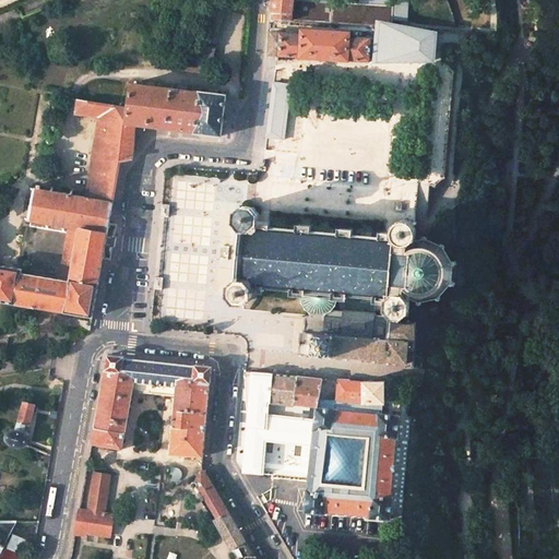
[(271,0),(271,13),(270,20),(293,21),(376,26),(376,23),(392,24),(393,20),(407,21),(409,1),(393,0),(271,0)]
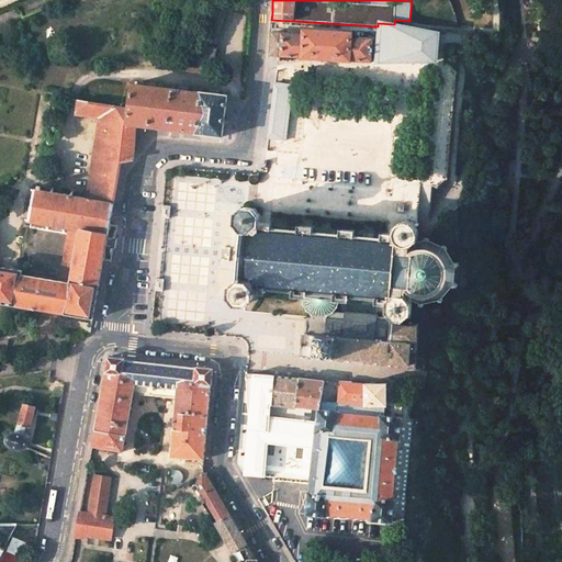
[(216,44),(225,12),(209,8),(201,41),(216,44)]
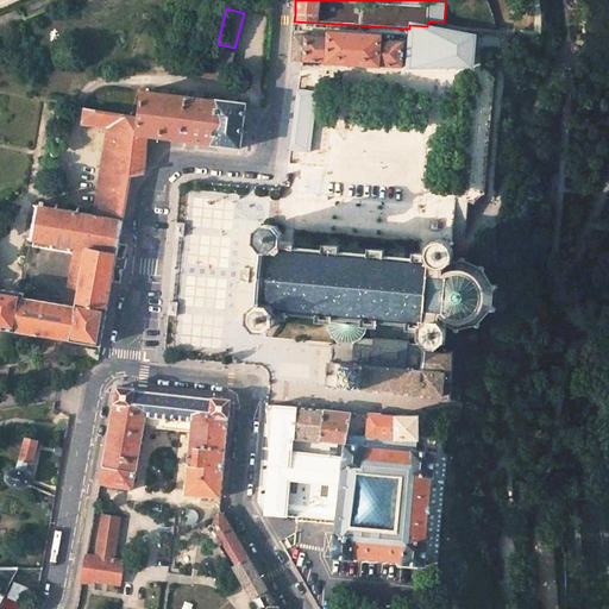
[(427,26),(409,25),(409,29),(406,68),(475,69),(477,35),(427,26)]
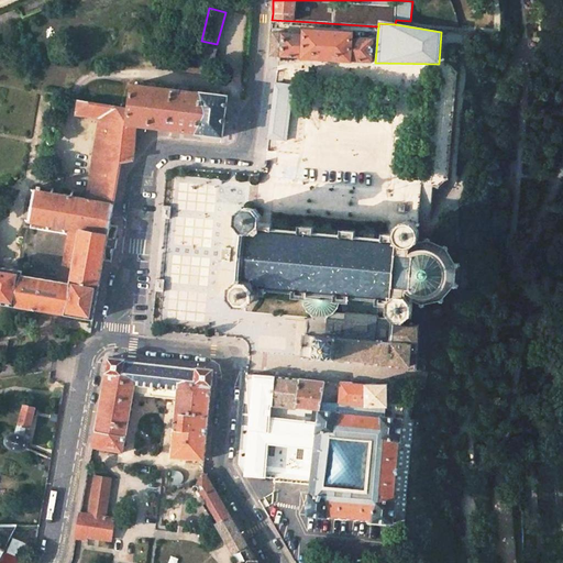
[(304,33),(272,31),(271,55),(278,55),(278,56),(304,58),(304,54),(349,57),(349,61),(373,63),(374,39),(352,36),(351,32),(304,28),(304,33)]
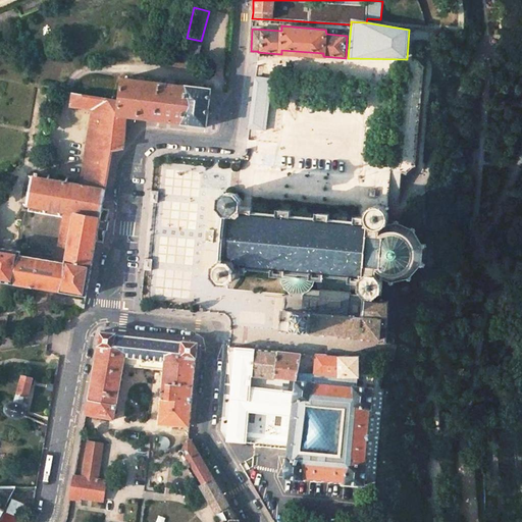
[(196,63),(200,46),(183,42),(178,59),(190,62),(196,63)]
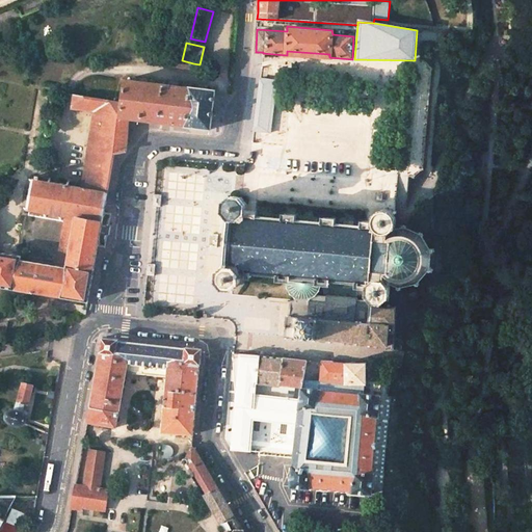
[(277,79),(260,77),(254,131),(270,133),(271,133),(277,79)]
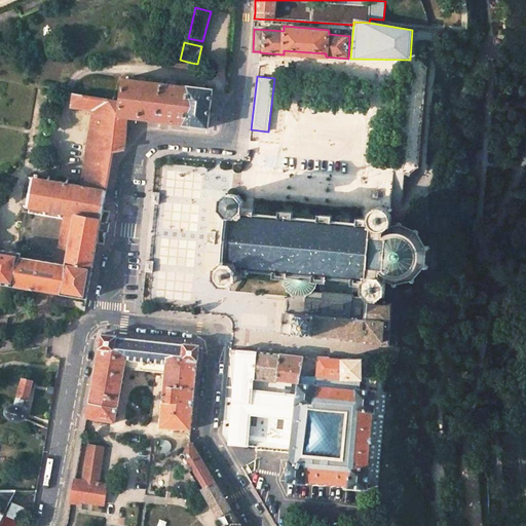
[(119,116),(127,117),(152,120),(183,124),(182,124),(209,128),(213,89),(187,86),(123,79),(121,102),(119,116)]
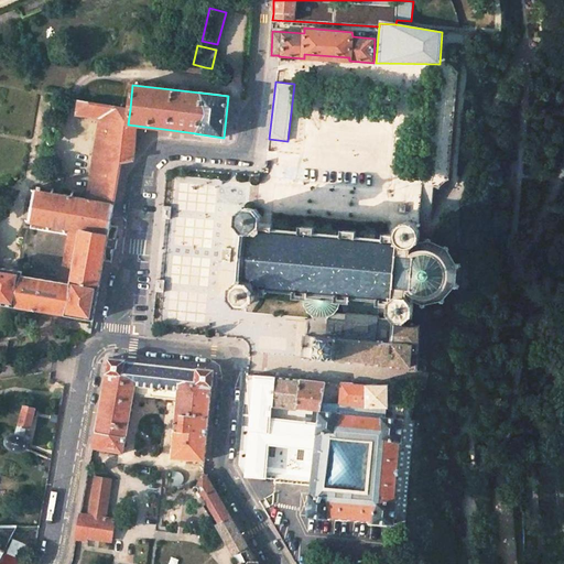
[(128,125),(130,109),(89,102),(79,101),(77,115),(101,118),(88,199),(114,204),(121,163),(134,160),(137,126),(128,125)]
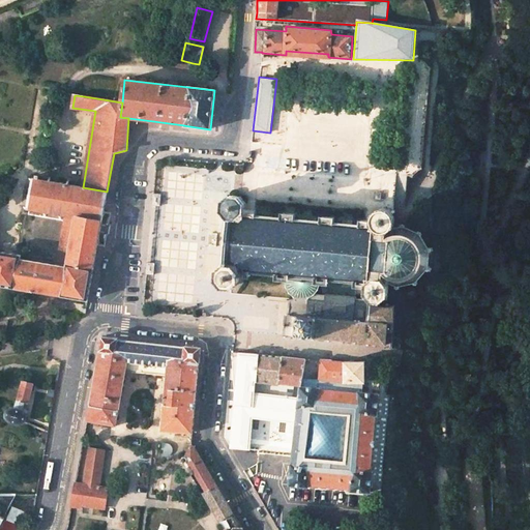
[(79,217),(101,221),(104,211),(105,205),(106,200),(106,201),(107,192),(83,187),(36,178),(33,178),(30,196),(27,209),(28,209),(45,212),(60,214),(66,215),(79,217)]
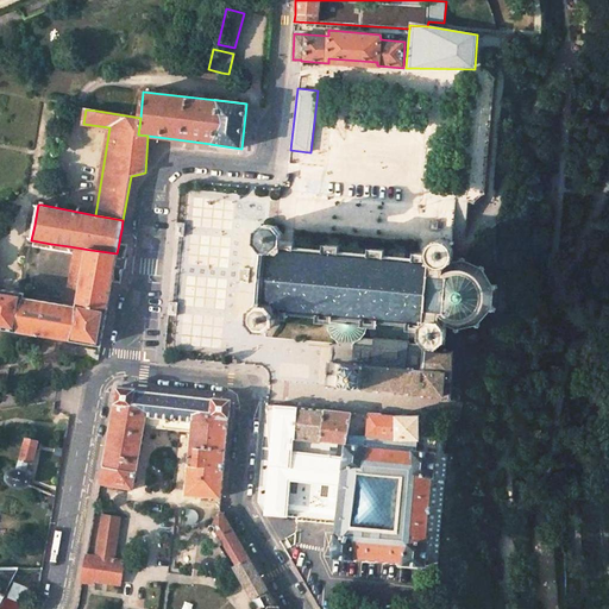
[(184,237),(186,223),(184,223),(176,221),(175,223),(174,236),(175,236),(179,237),(183,237),(184,237)]
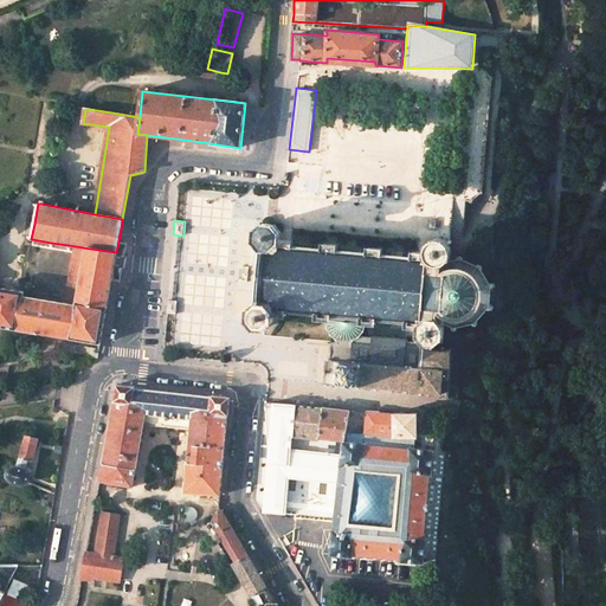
[(263,247),(276,249),(282,240),(282,232),(275,224),(272,224),(264,223),(256,230),(256,240),(263,247)]
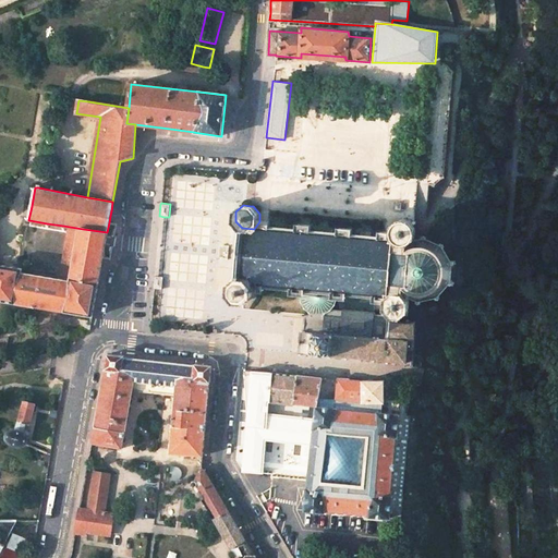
[(409,244),(414,241),(415,228),(409,220),(399,219),(392,226),(391,232),(391,238),(398,244),(409,244)]
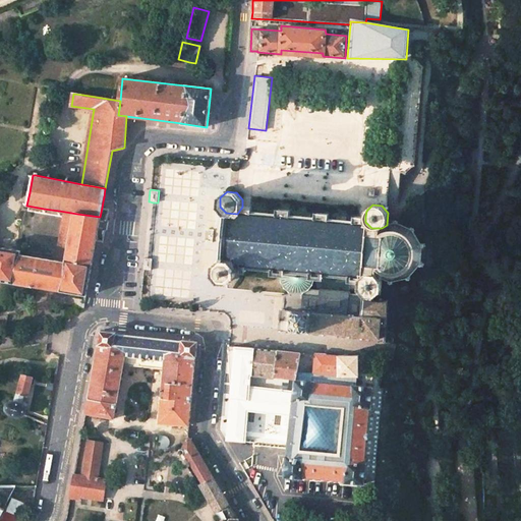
[(349,280),(360,281),(360,278),(366,273),(377,274),(382,278),(389,280),(389,282),(392,283),(392,281),(406,278),(407,279),(411,278),(409,276),(418,266),(420,267),(421,266),(423,267),(424,264),(419,262),(420,247),(425,246),(424,243),(422,243),(420,243),(413,231),(414,230),(411,228),(410,229),(398,224),(398,221),(394,221),(394,223),(387,225),(382,228),(371,228),(365,222),(365,217),(355,216),(354,221),(329,219),(329,214),(316,213),(315,218),(290,216),(290,211),(278,210),(278,214),(251,212),(251,208),(246,207),(242,207),(237,214),(232,262),(235,270),(246,271),(246,266),(273,269),(272,273),(281,274),(282,283),(283,286),(286,288),(290,291),(301,292),(308,287),(311,284),(312,281),(314,277),(323,278),(324,273),(350,275),(349,280)]
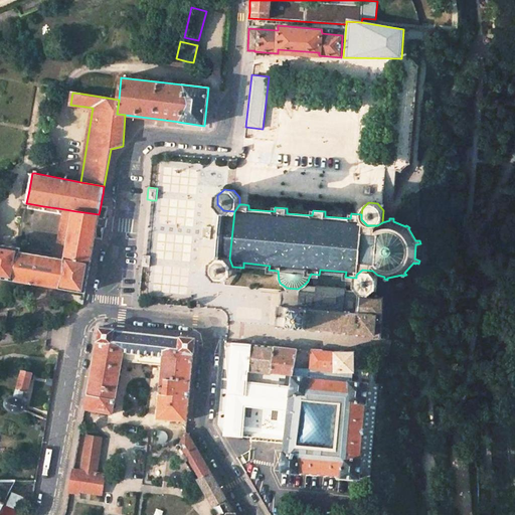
[(99,214),(95,238),(103,239),(105,228),(106,228),(108,218),(107,218),(109,207),(101,205),(99,214)]
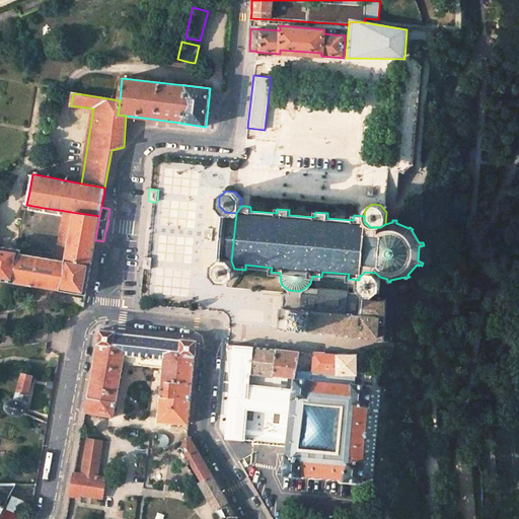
[(77,213),(65,211),(56,260),(20,253),(21,249),(0,245),(0,279),(15,282),(61,290),(86,294),(89,277),(91,265),(95,240),(99,216),(77,213)]
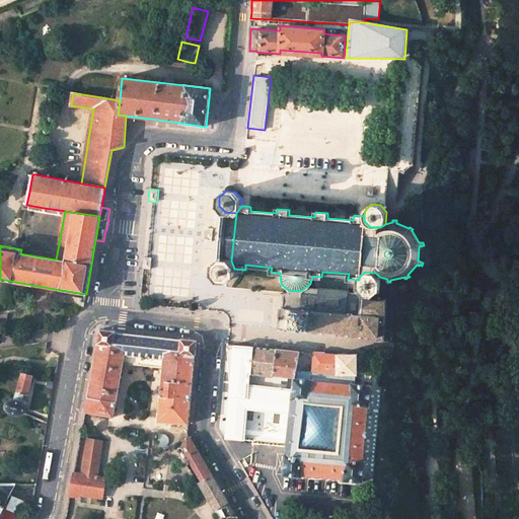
[(147,256),(144,256),(143,256),(143,263),(142,268),(142,269),(150,270),(151,269),(152,257),(151,257),(147,256)]
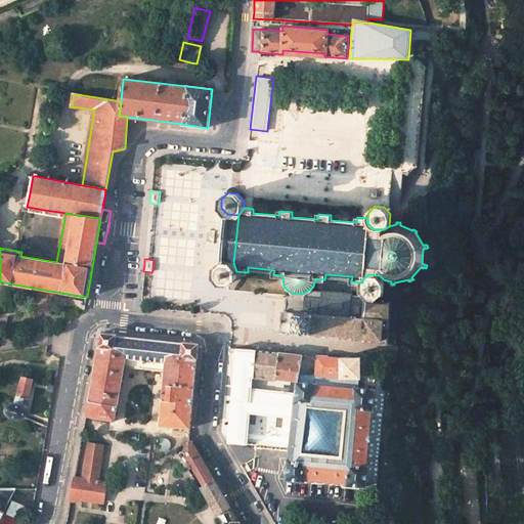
[(236,271),(233,263),(222,262),(215,267),(214,276),(220,284),(229,284),(235,278),(236,271)]
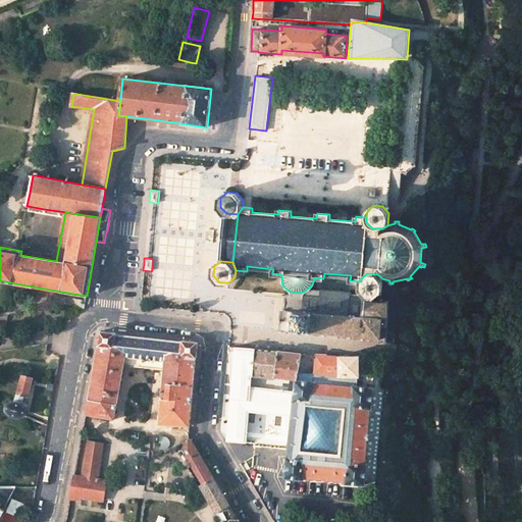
[(361,278),(361,281),(360,289),(364,297),(374,298),(381,292),(382,278),(377,274),(367,273),(361,278)]
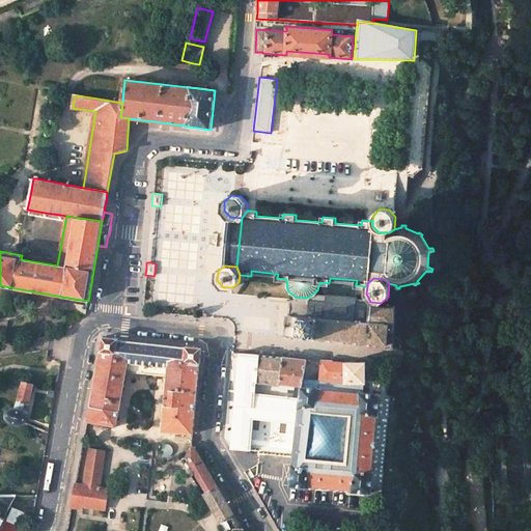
[(341,343),(344,343),(344,341),(354,342),(354,344),(357,344),(357,342),(367,343),(367,345),(370,345),(370,344),(378,344),(387,345),(388,333),(394,332),(394,306),(381,306),(381,303),(370,302),(358,300),(357,299),(326,294),(326,295),(314,292),(307,298),(296,297),(296,299),(289,299),(288,314),(285,314),(283,337),(288,337),(289,337),(294,337),(294,339),(297,339),(297,337),(311,338),(312,338),(312,341),(315,341),(315,339),(328,340),(328,342),(330,342),(331,340),(341,341),(341,343)]
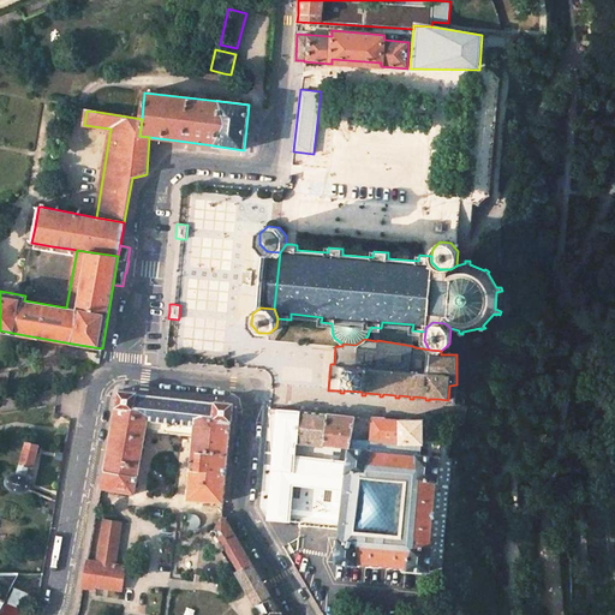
[(137,392),(118,390),(115,406),(105,470),(100,488),(108,489),(135,494),(138,476),(145,430),(193,436),(191,459),(190,459),(189,461),(191,461),(187,499),(224,502),(231,422),(232,422),(233,402),(228,402),(214,401),(214,402),(143,394),(137,394),(137,392)]
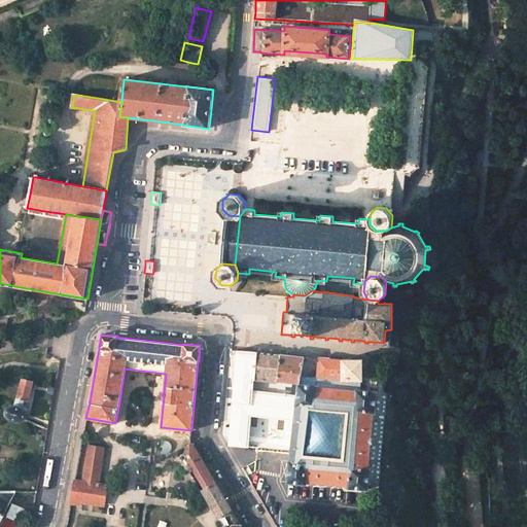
[(253,390),(256,352),(237,350),(235,375),(229,445),(249,447),(251,416),(293,420),(296,395),(253,390)]
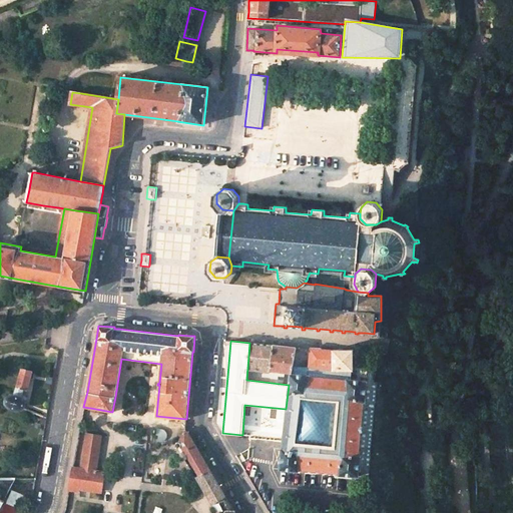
[(247,370),(270,372),(270,371),(273,345),(264,344),(249,343),(247,370)]
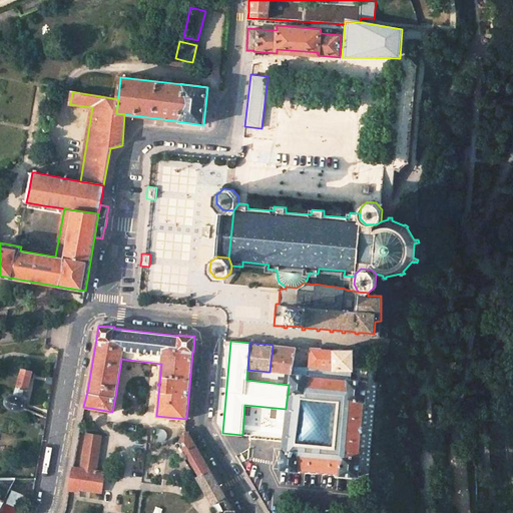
[(296,348),(273,345),(270,371),(290,374),(292,374),(296,348)]
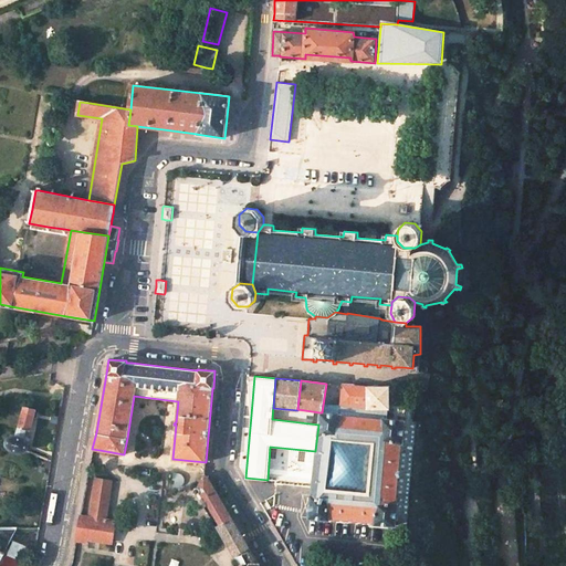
[(343,384),(338,415),(388,418),(389,409),(389,387),(390,386),(367,386),(343,384)]
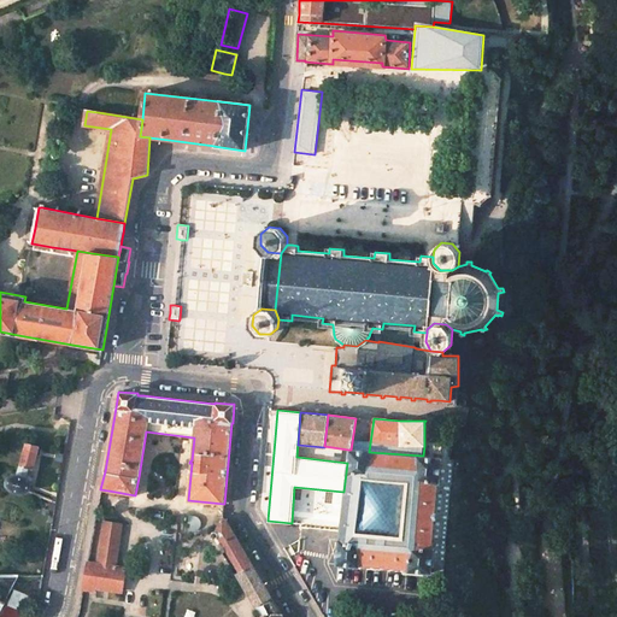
[(17,465),(17,475),(15,475),(11,476),(7,479),(7,480),(7,486),(4,498),(24,503),(27,492),(28,492),(29,489),(30,487),(30,482),(33,479),(27,475),(28,468),(33,469),(39,446),(23,442),(17,465)]
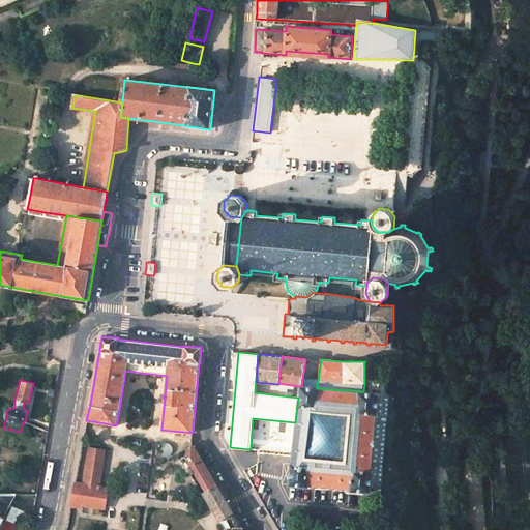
[(317,388),(301,386),(299,386),(298,398),(295,422),(291,455),(289,484),(371,492),(376,433),(380,393),(363,391),(317,388)]
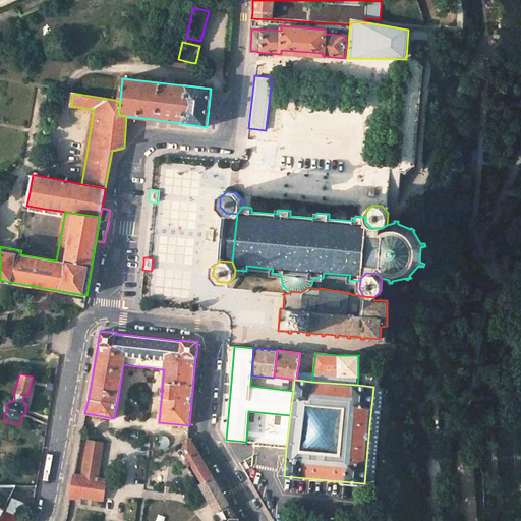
[(214,477),(190,439),(188,437),(187,437),(182,449),(181,449),(178,450),(177,451),(175,454),(175,457),(176,459),(178,461),(180,462),(184,461),(185,461),(186,456),(203,483),(214,477)]
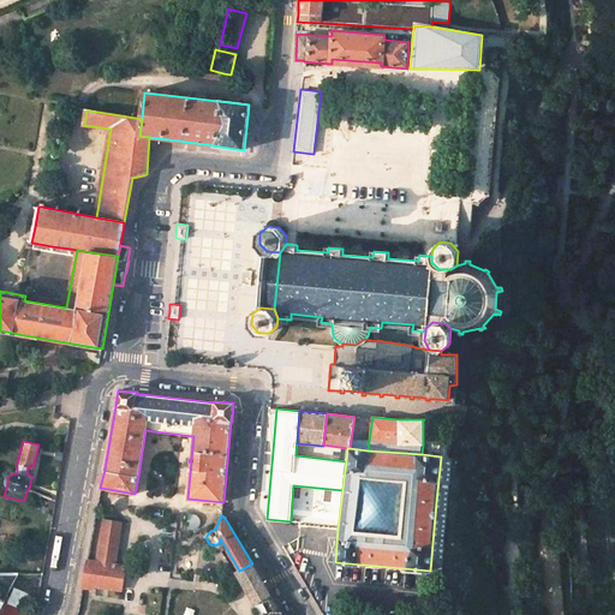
[(96,562),(88,561),(83,584),(121,590),(125,567),(115,565),(121,521),(103,519),(96,562)]
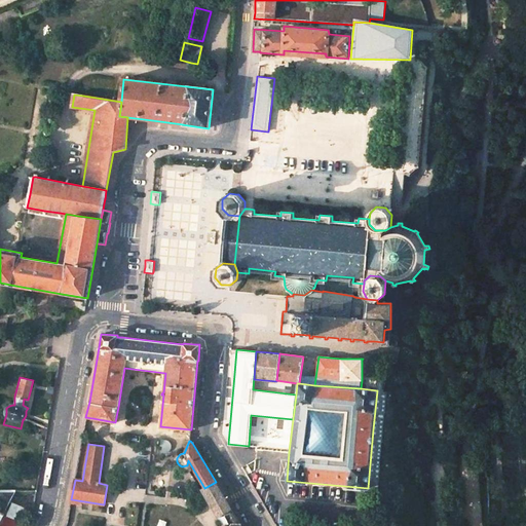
[(201,490),(217,516),(230,509),(216,482),(204,488),(201,490)]
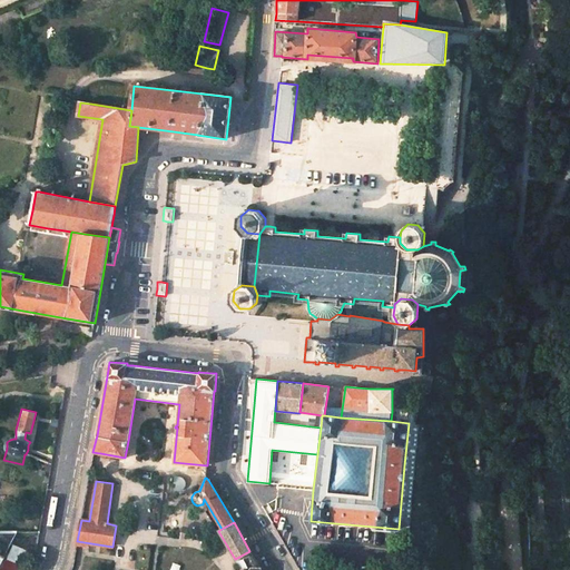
[(16,532),(0,531),(0,548),(6,551),(10,543),(16,532)]
